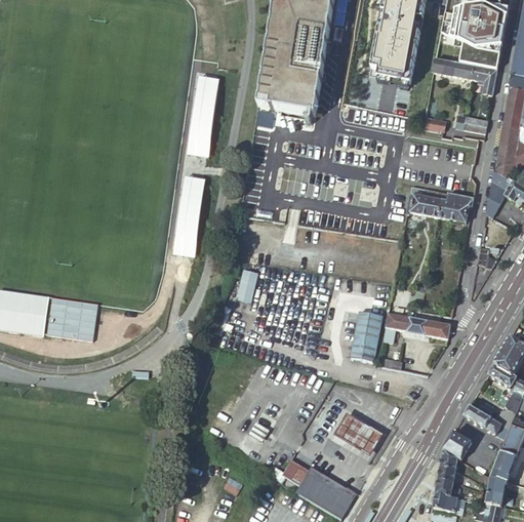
[(273,0),(265,52),(265,53),(262,72),(256,107),(314,116),(331,0),(273,0)]
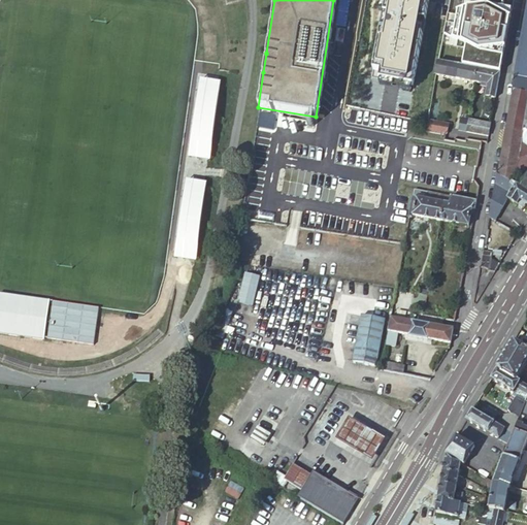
[(364,0),(358,34),(369,36),(366,53),(423,63),(433,0),(364,0)]
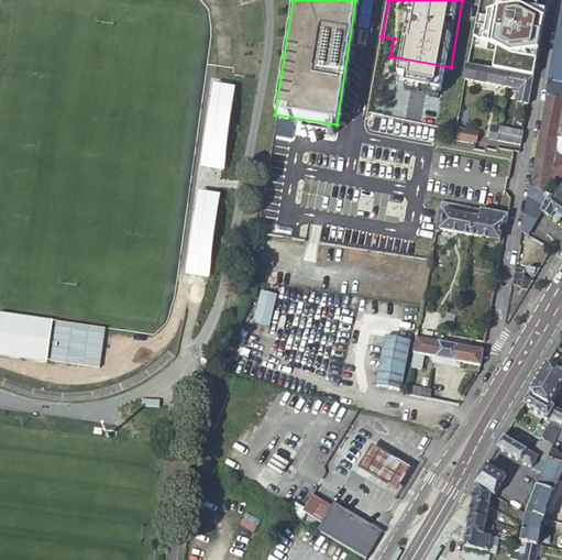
[(478,0),(467,62),(482,65),(493,0),(478,0)]
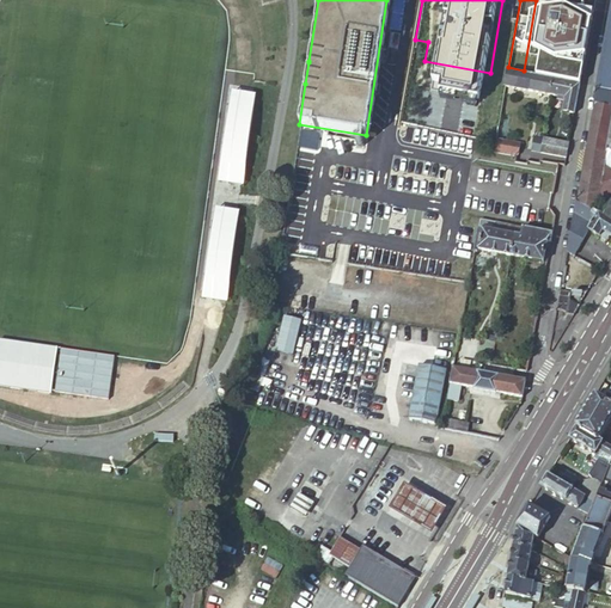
[(556,0),(547,60),(578,66),(590,0),(556,0)]
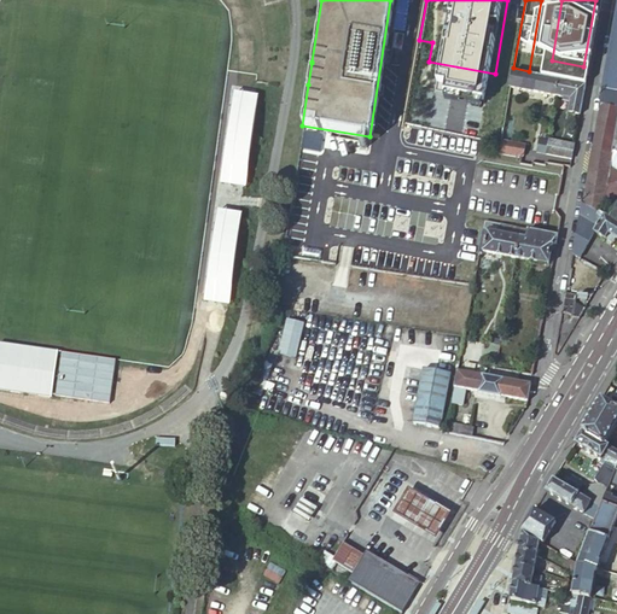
[(613,0),(599,86),(616,89),(616,0),(613,0)]
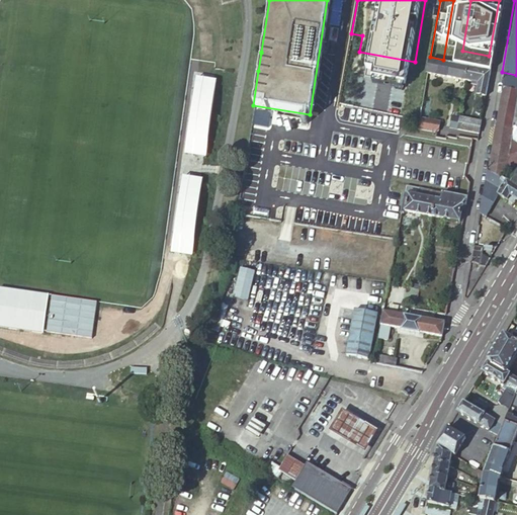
[(430,57),(429,57),(426,71),(464,78),(466,64),(443,60),(430,57)]
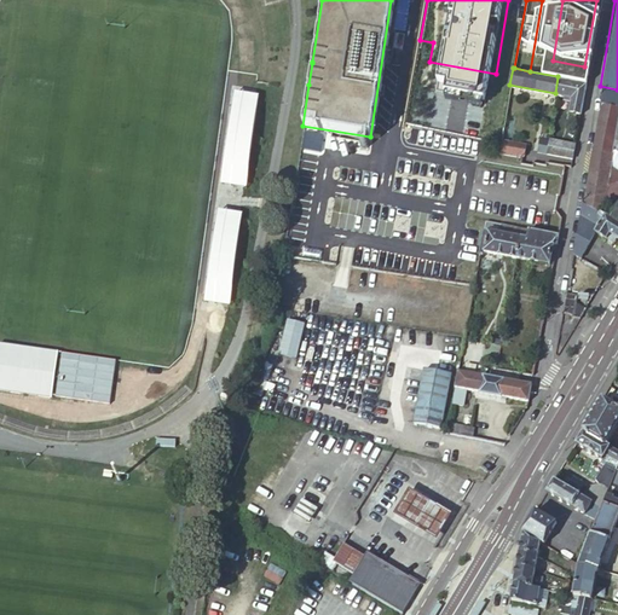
[(579,110),(585,81),(558,76),(555,93),(571,96),(570,109),(579,110)]
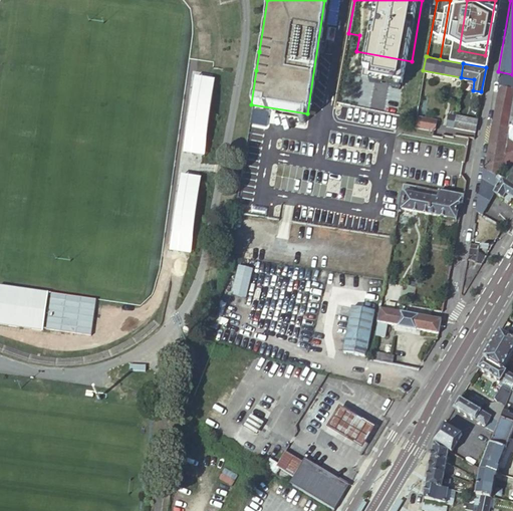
[(411,73),(405,72),(403,83),(409,85),(411,73)]
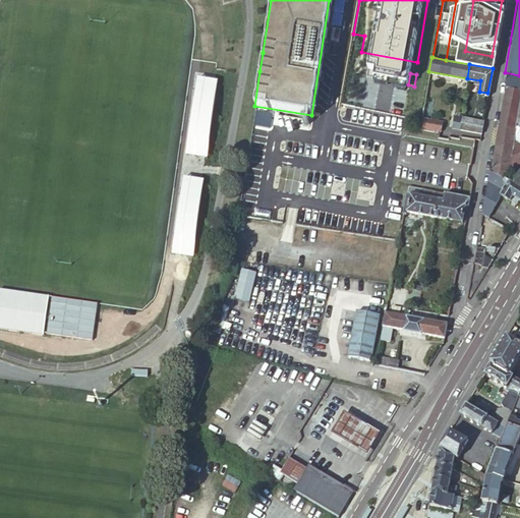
[(345,74),(340,102),(353,105),(358,76),(345,74)]
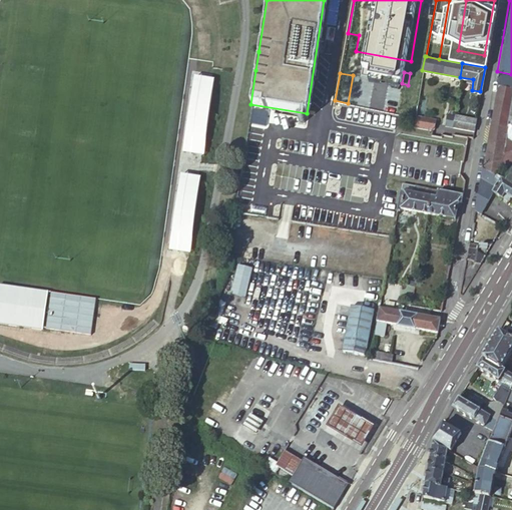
[(213,77),(194,74),(184,151),(203,153),(213,77)]
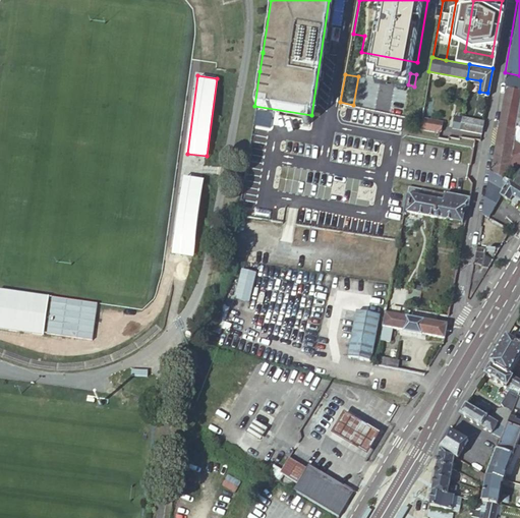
[(496,138),(489,168),(504,176),(506,177),(508,166),(509,163),(510,156),(519,152),(519,153),(519,81),(515,80),(514,87),(509,85),(505,88),(503,97),(496,138)]
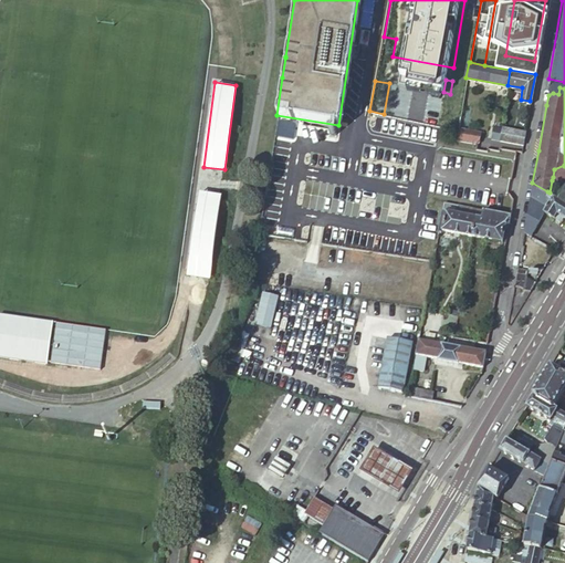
[(295,124),(278,121),(276,131),(294,133),(295,124)]
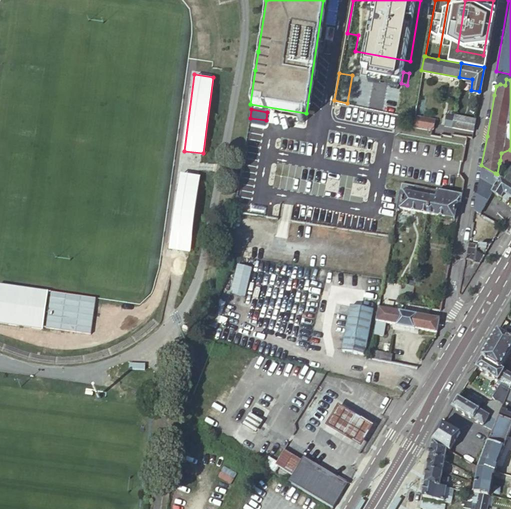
[(413,111),(411,123),(433,128),(435,115),(413,111)]
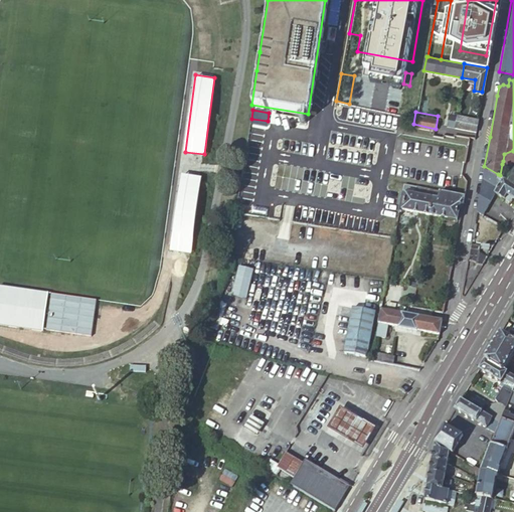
[(453,125),(455,113),(448,112),(445,123),(453,125)]
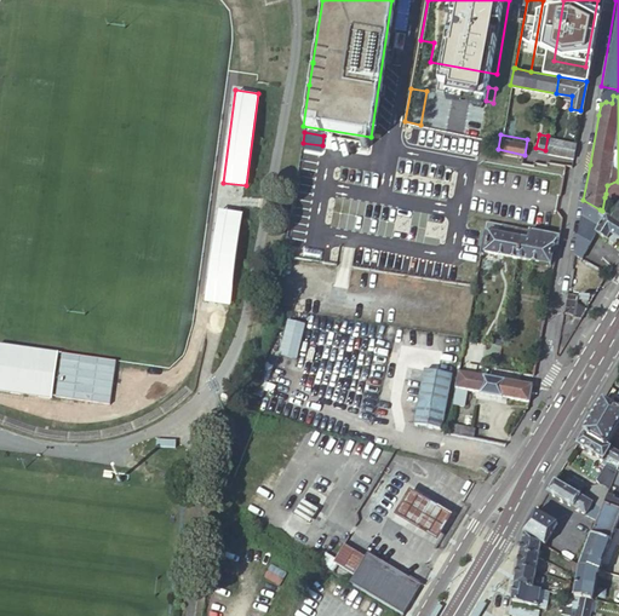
[(573,155),(575,140),(548,136),(545,150),(573,155)]
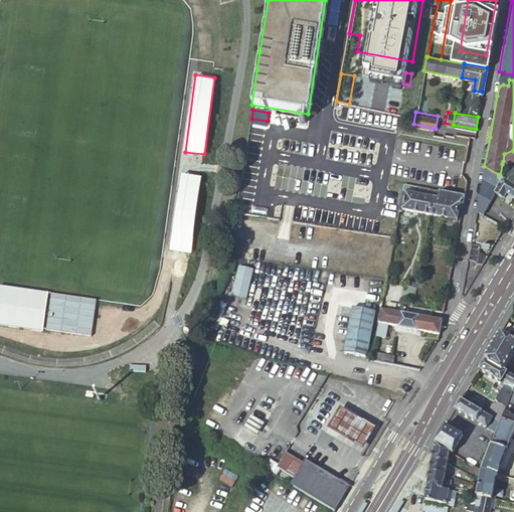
[(484,169),(476,209),(483,212),(497,187),(513,196),(513,183),(506,179),(500,175),(498,174),(484,166),(484,169)]
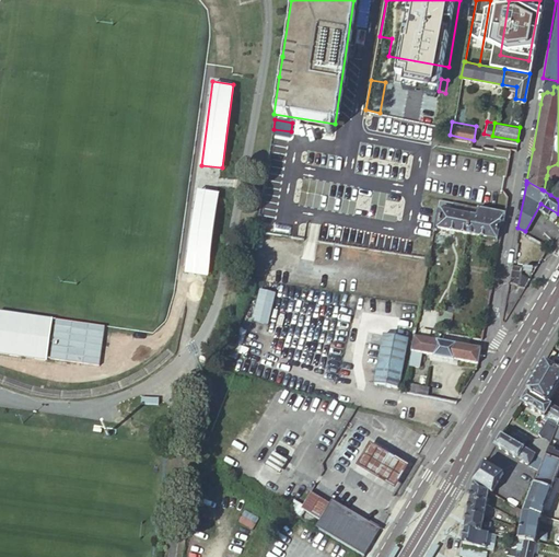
[(219,192),(198,188),(187,273),(208,275),(219,192)]
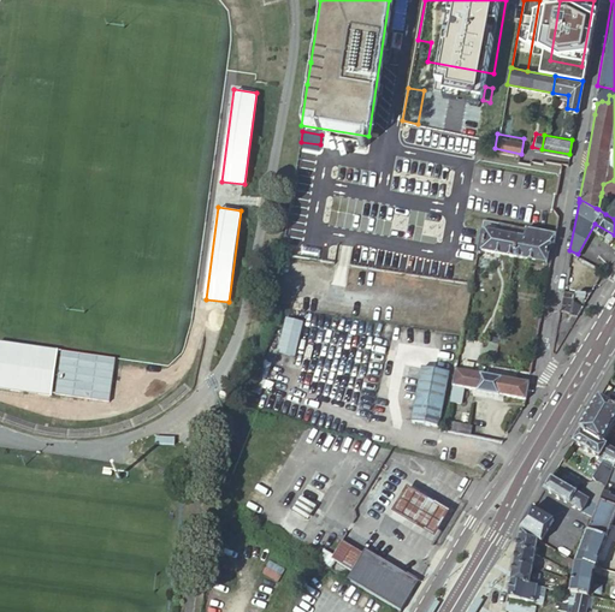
[(519,224),(483,217),(477,248),(483,249),(513,255),(519,224)]
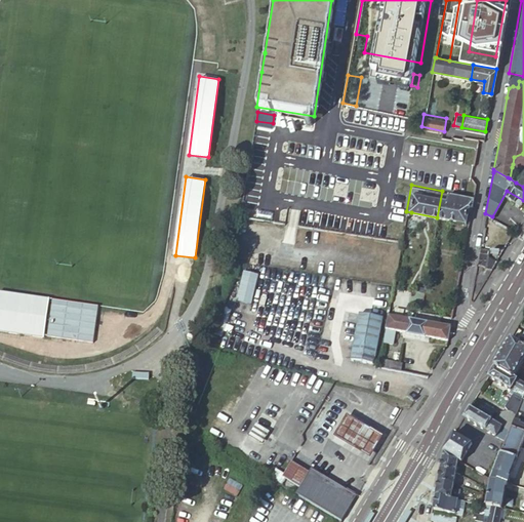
[(471,206),(473,197),(442,191),(437,217),(465,223),(468,205),(471,206)]
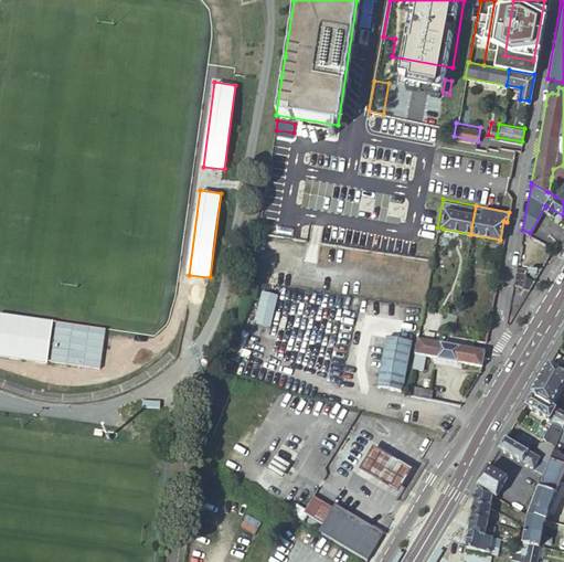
[(443,229),(437,228),(432,258),(438,260),(442,256),(444,243),(440,237),(443,229)]
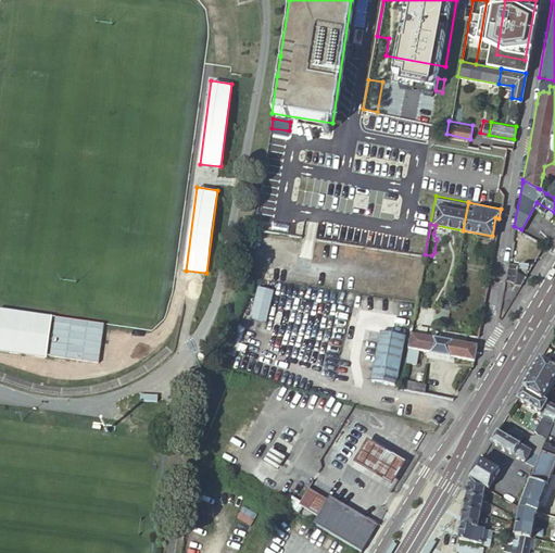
[(518,263),(507,262),(505,278),(514,283),(516,272),(518,263)]
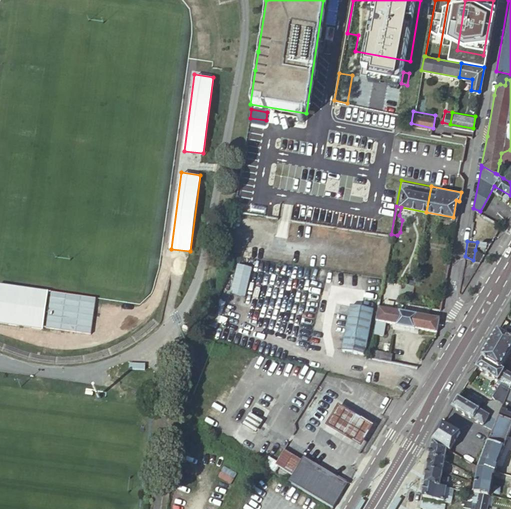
[(485,252),(475,250),(473,260),(476,261),(479,261),(485,252)]
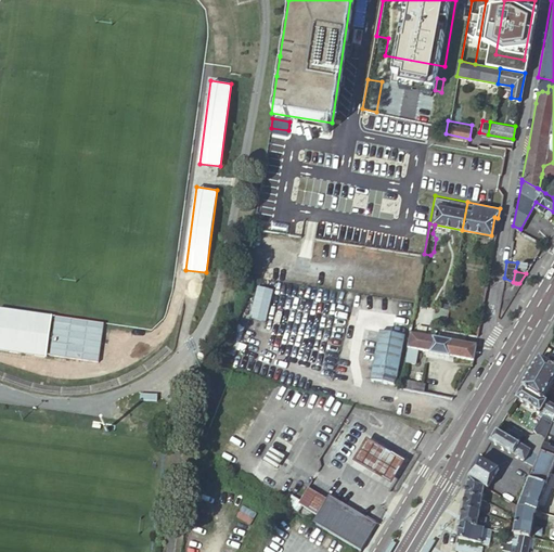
[(20,335),(17,348),(82,358),(88,320),(39,312),(36,337),(20,335)]
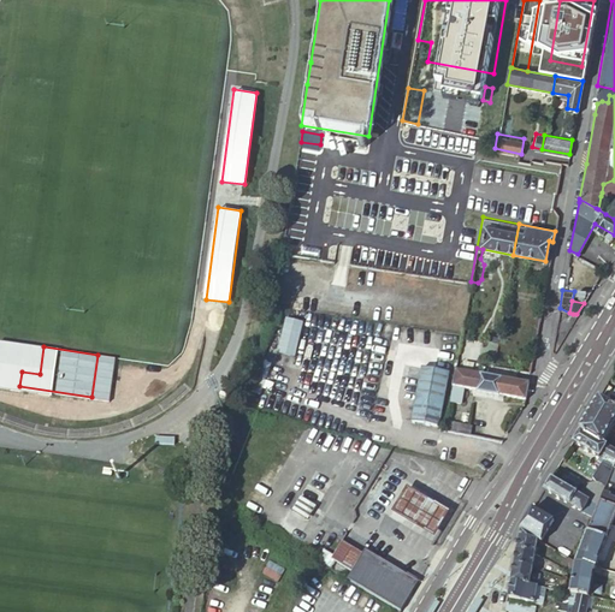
[(448,369),(420,364),(411,420),(437,426),(448,369)]
